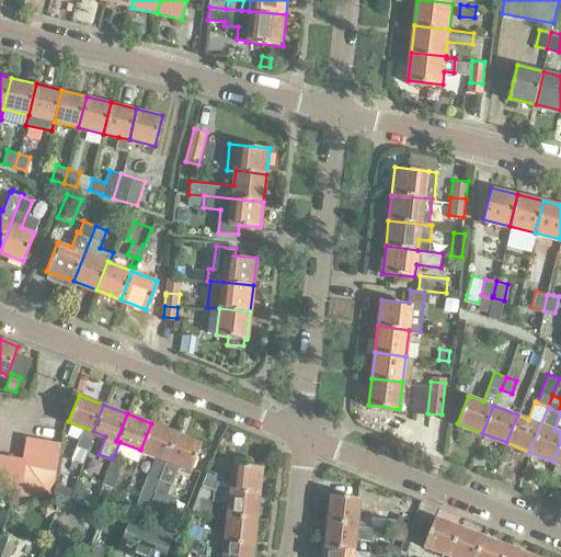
[(151,423),(140,450),(155,456),(164,459),(175,432),(151,423)]
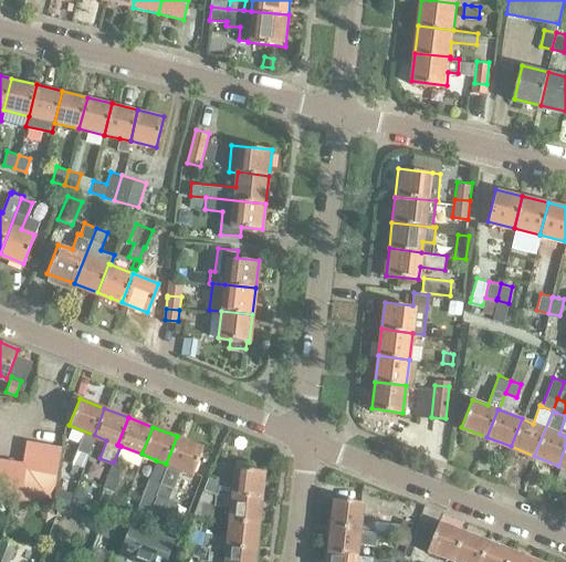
[(160,482),(174,487),(174,485),(180,469),(191,474),(201,446),(177,436),(166,464),(167,464),(161,480),(160,482)]
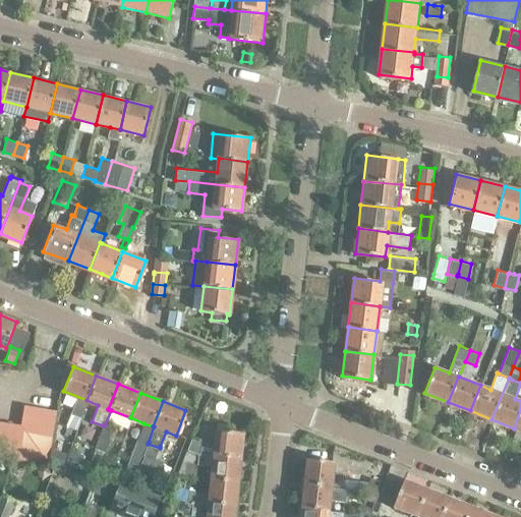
[(20,423),(0,420),(0,454),(48,462),(57,409),(24,404),(21,423),(20,423)]
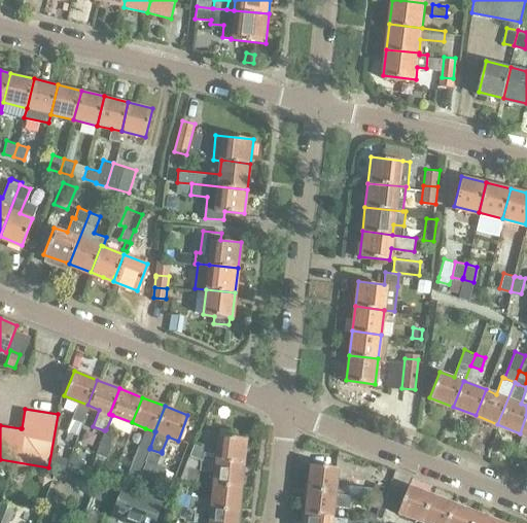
[(84,420),(72,416),(67,429),(78,433),(84,420)]
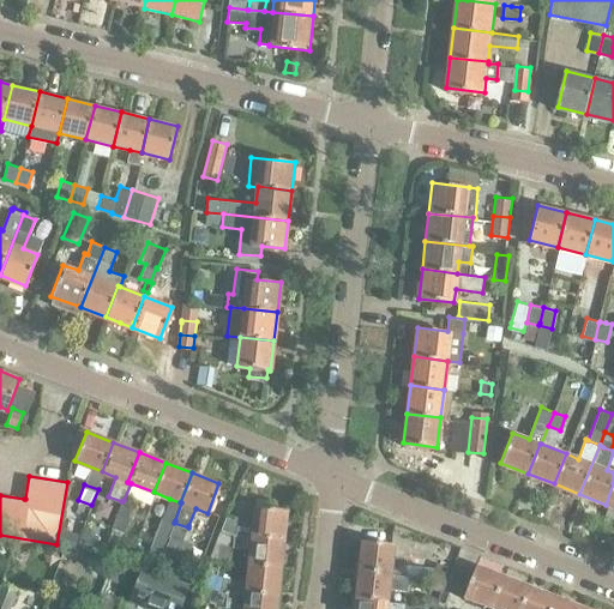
[(134,505),(124,500),(122,501),(121,501),(110,526),(125,532),(134,505)]
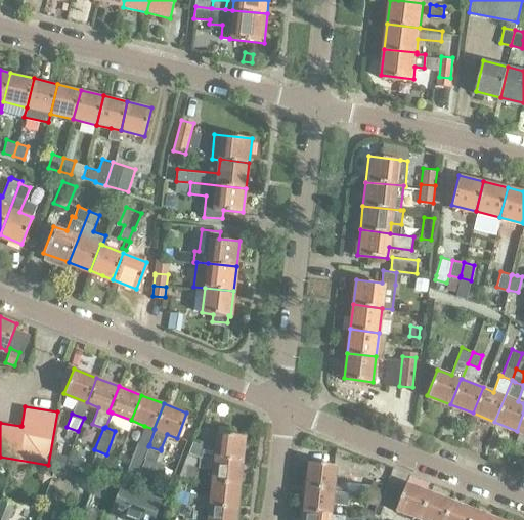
[(192,440),(188,451),(197,455),(241,460),(243,434),(217,432),(215,444),(203,443),(203,441),(192,440)]
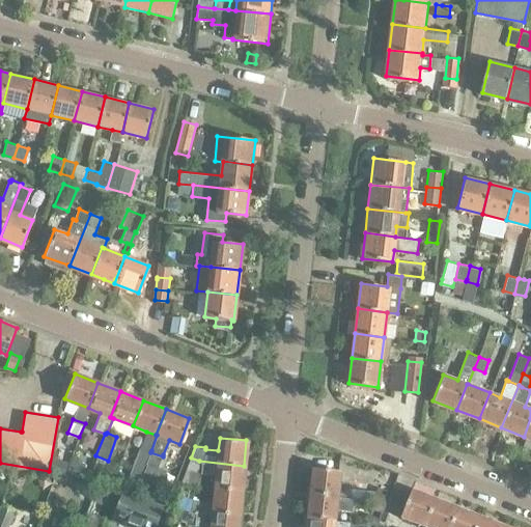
[(140,446),(135,461),(145,465),(146,463),(150,452),(151,450),(140,446)]
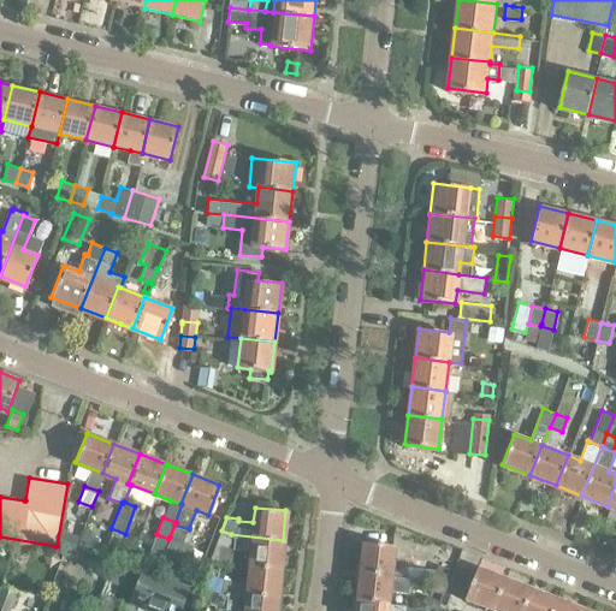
[(184,540),(189,529),(175,525),(170,537),(169,539),(165,546),(167,547),(165,552),(182,557),(197,559),(202,556),(213,531),(203,527),(196,546),(184,540)]
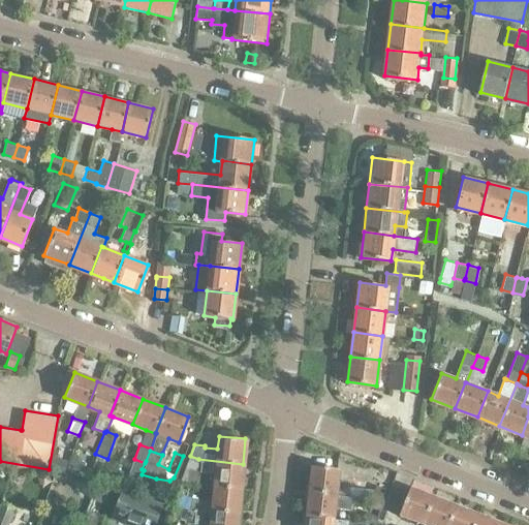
[(69,460),(52,453),(50,468),(64,473),(69,460)]
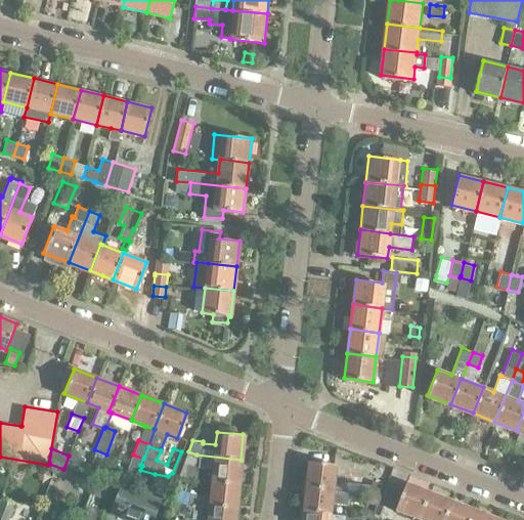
[(84,456),(71,451),(66,466),(79,470),(84,456)]
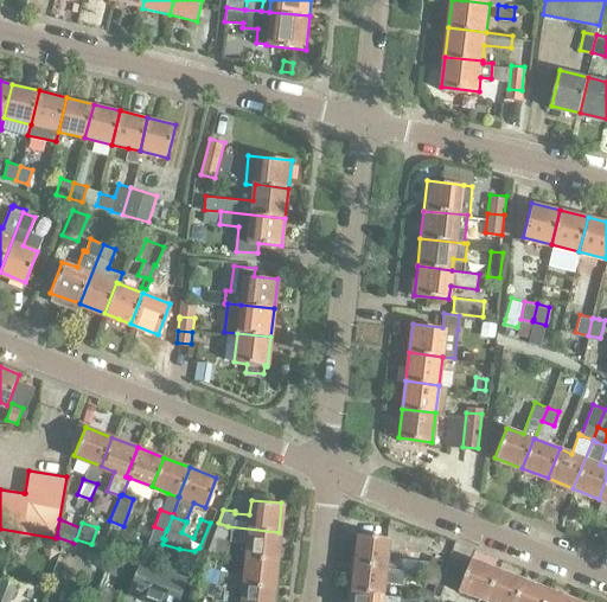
[(228,526),(231,529),(230,539),(247,542),(246,557),(275,559),(279,532),(228,526)]
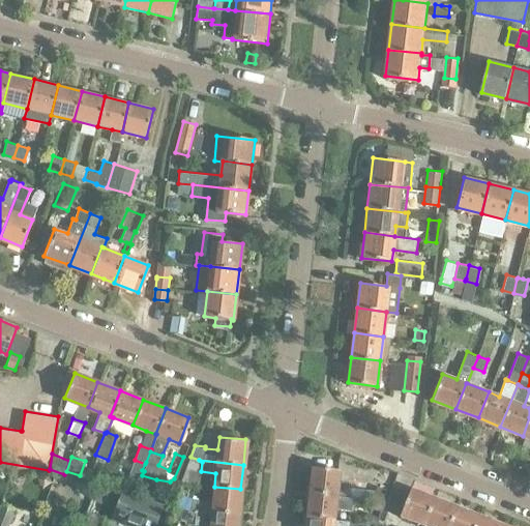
[(312,466),(308,492),(350,496),(351,487),(336,485),(339,470),(312,466)]
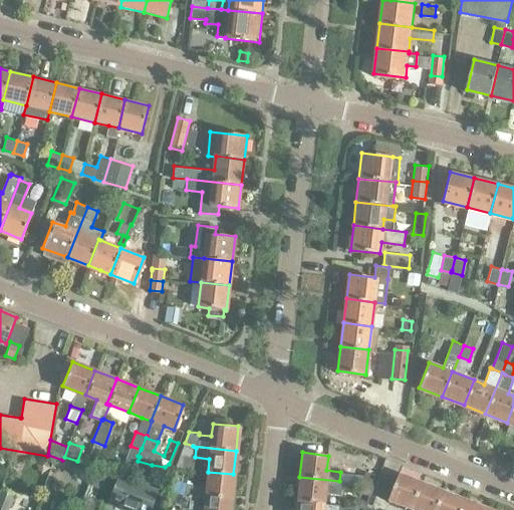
[(90,484),(100,487),(105,474),(95,470),(90,484)]
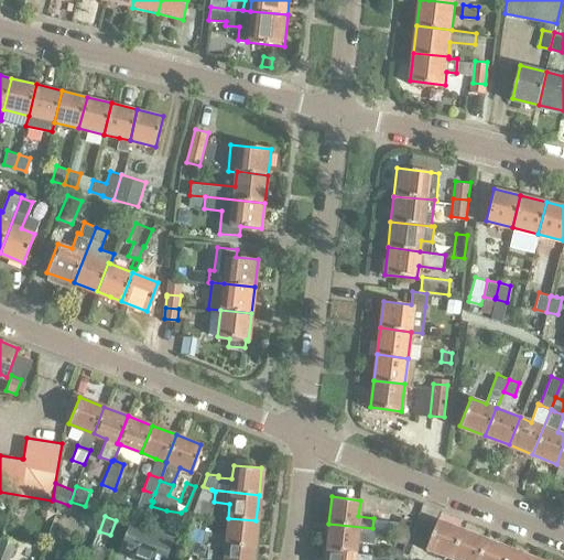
[(145,559),(164,559),(176,534),(132,516),(119,550),(145,559)]
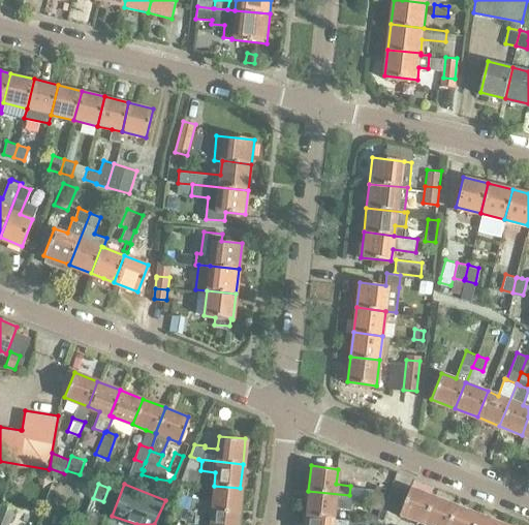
[(389,489),(376,484),(369,504),(380,510),(389,489)]
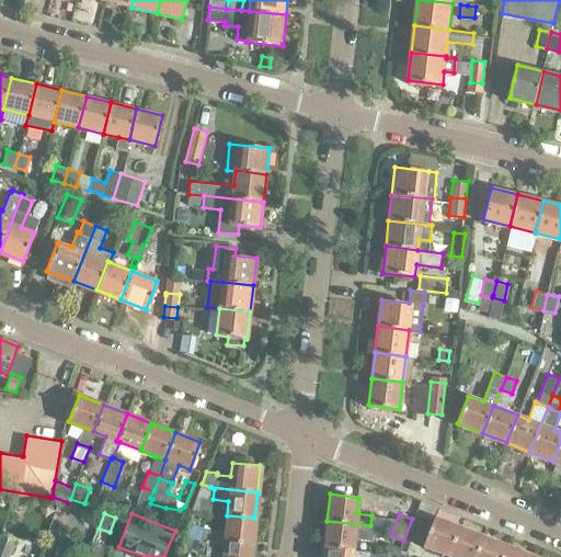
[(191,521),(185,536),(252,544),(254,518),(227,515),(225,529),(207,527),(207,526),(191,521)]
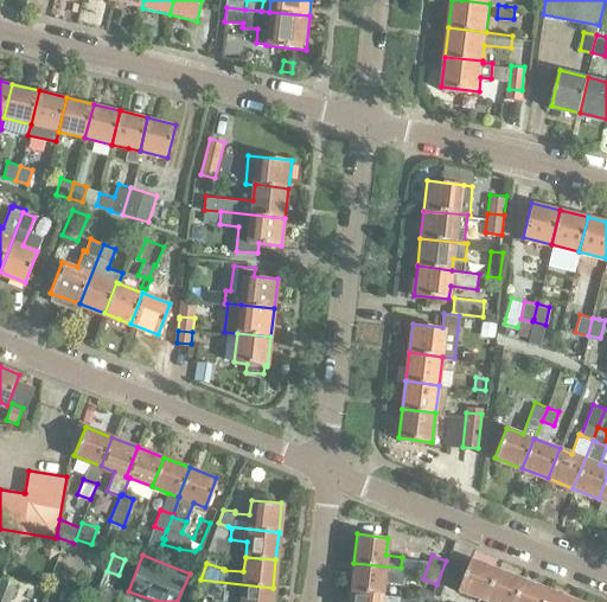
[(468,558),(457,588),(484,599),(496,569),(468,558)]
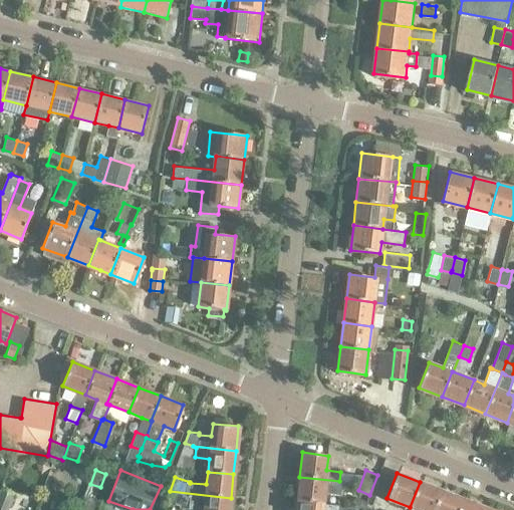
[(296,500),(322,503),(324,492),(340,494),(341,483),(339,482),(339,481),(299,477),(296,500)]
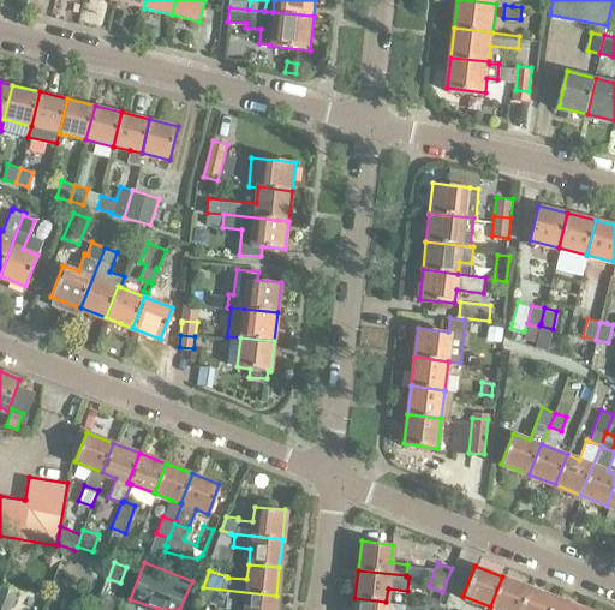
[(502,576),(490,606),(499,609),(519,609),(529,587),(502,576)]
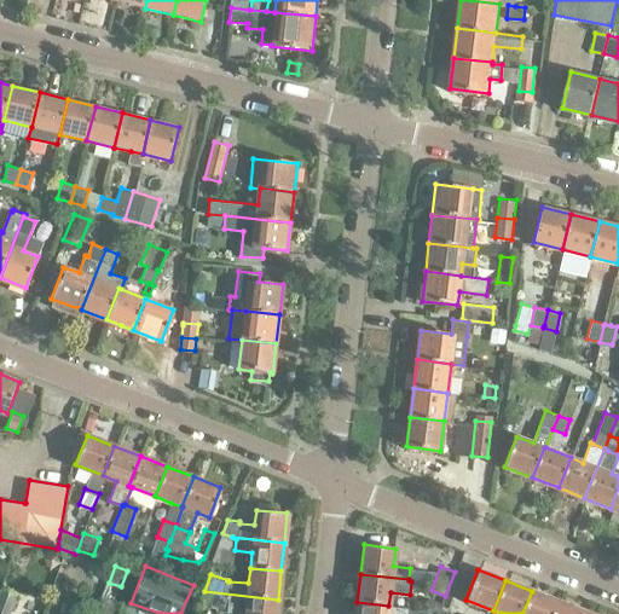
[(0,613),(9,613),(17,596),(18,594),(3,588),(0,594),(0,613)]
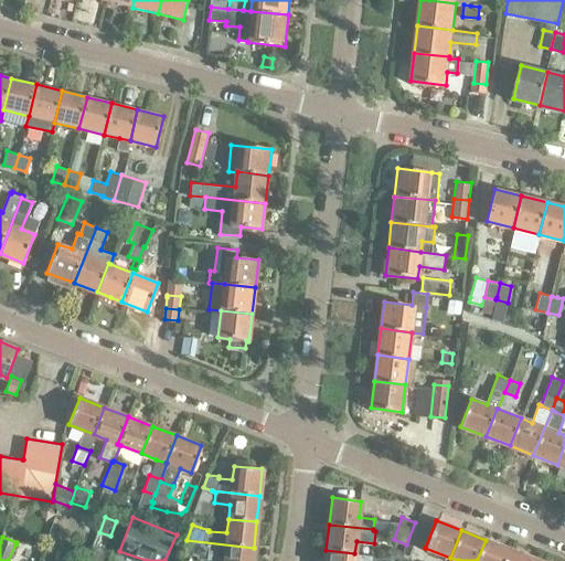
[(252,560),(254,548),(187,540),(183,549),(198,554),(198,558),(208,559),(224,560),(223,560),(252,560)]
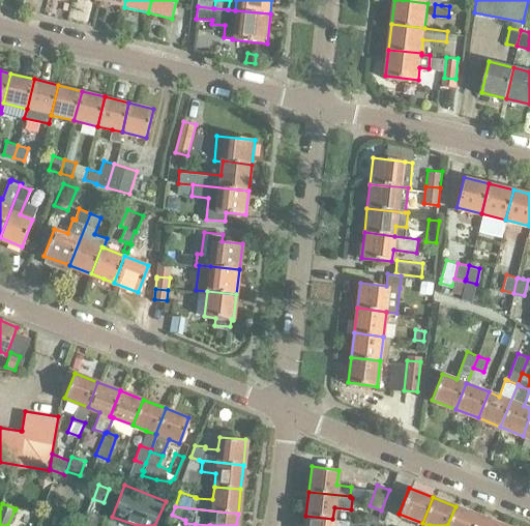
[(455,506),(447,525),(473,525),(478,515),(455,506)]
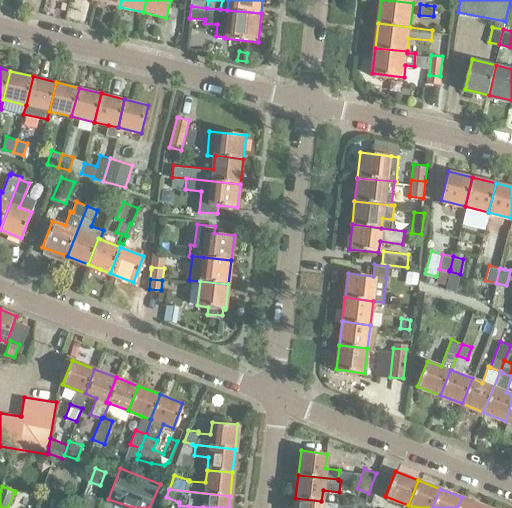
[(354,493),(350,504),(359,507),(363,507),(367,499),(354,493)]
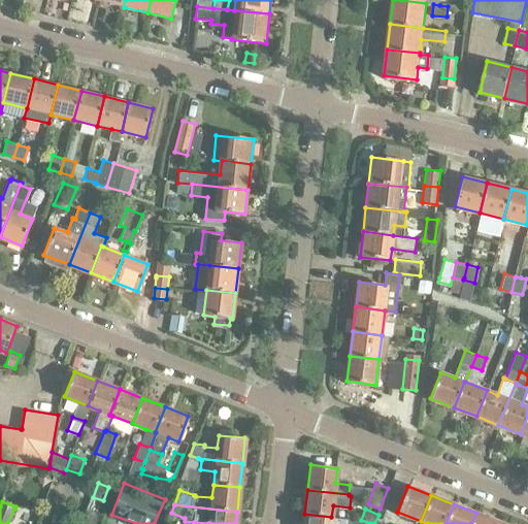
[(90,511),(83,523),(96,523),(100,515),(90,511)]
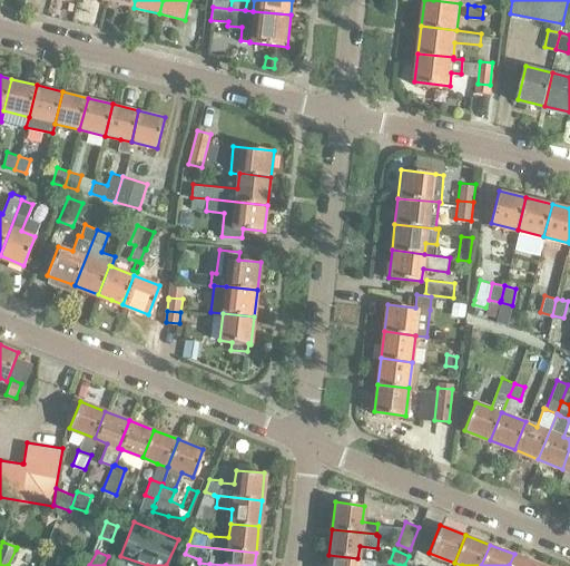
[(538,565),(539,564),(514,554),(509,565),(538,565)]
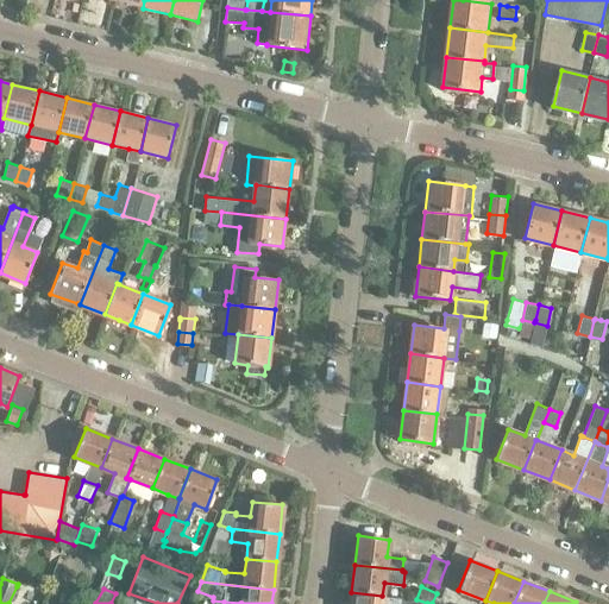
[(349,603),(400,603),(401,598),(382,596),(351,592),(349,603)]
